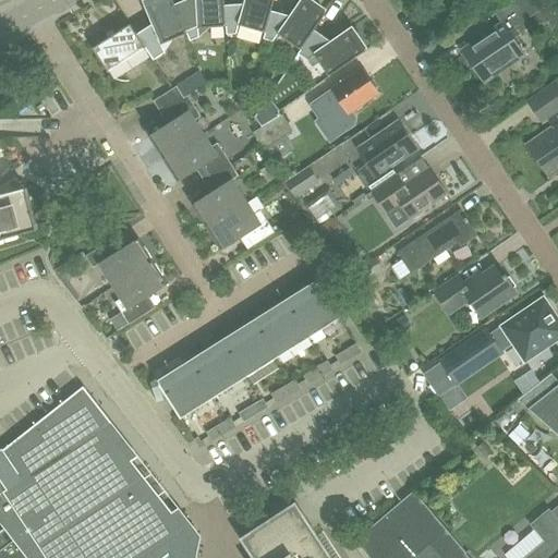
[(153,24),(136,34),(145,48),(153,60),(165,52),(161,45),(186,34),(178,14),(172,0),(153,0),(144,4),(153,24)]
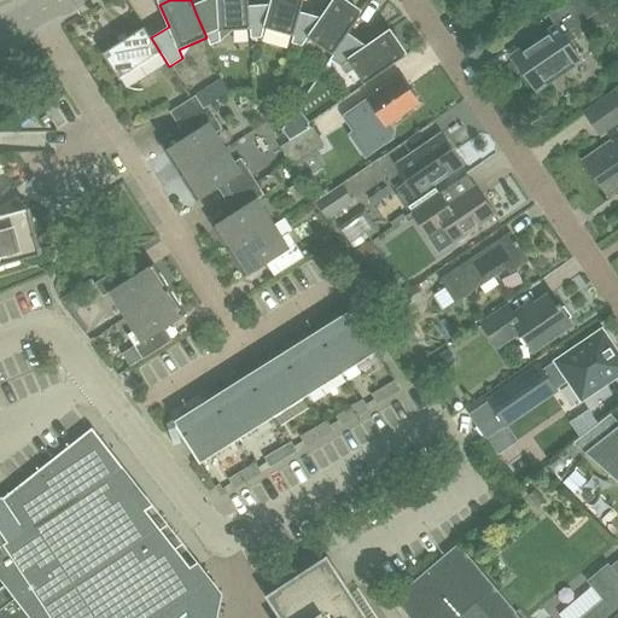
[(197,16),(207,38),(210,46),(220,41),(220,31),(250,29),(249,6),(248,0),(216,0),(217,7),(197,16)]
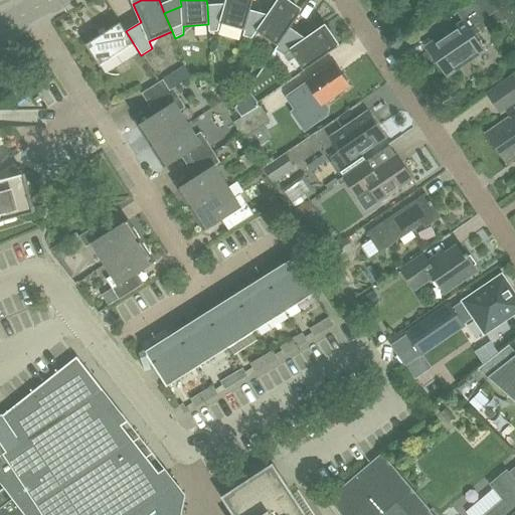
[(225,0),(225,4),(207,5),(208,24),(208,32),(217,31),(220,23),(244,30),(249,10),(252,0),(225,0)]
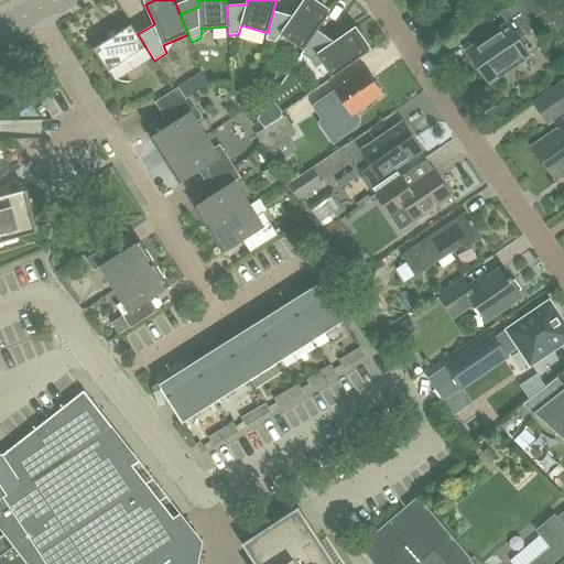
[(268,33),(266,40),(275,42),(280,35),(303,51),(317,30),(329,13),(328,12),(327,13),(307,0),(304,0),(293,17),(273,11),(268,33)]
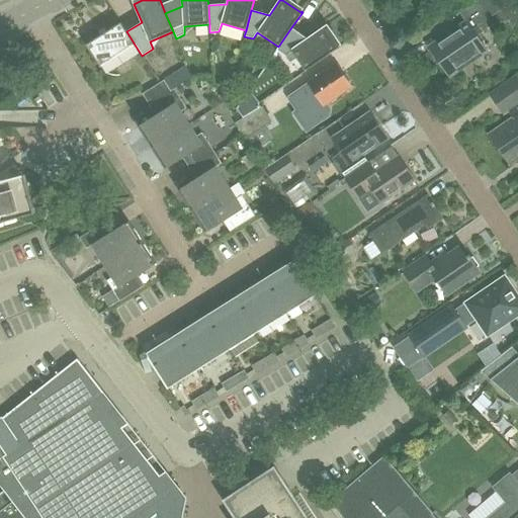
[(465,21),(428,48),(448,78),(488,52),(472,29),(513,2),(511,0),(481,0),(459,12),(465,21)]
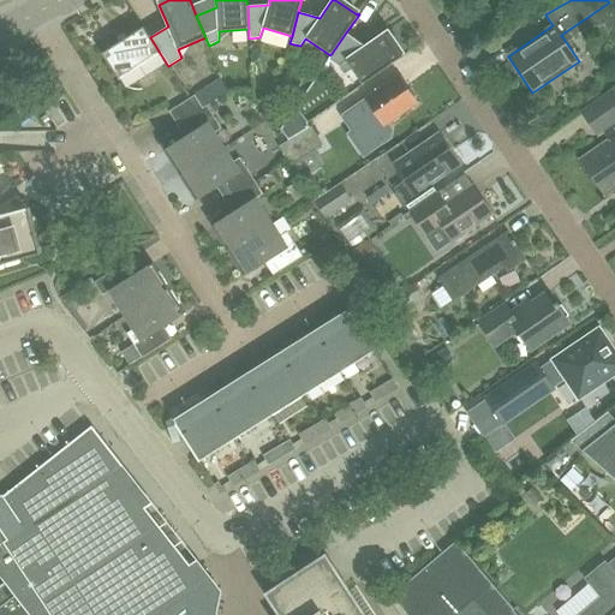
[(143,27),(102,53),(118,79),(160,53),(150,37),(143,27)]
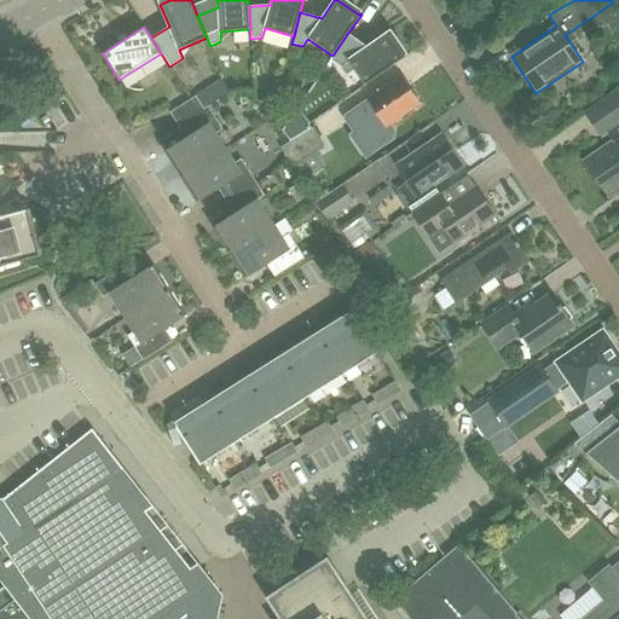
[(333,56),(330,61),(339,67),(346,76),(354,70),(364,85),(405,57),(404,56),(387,33),(368,46),(348,33),(333,56)]
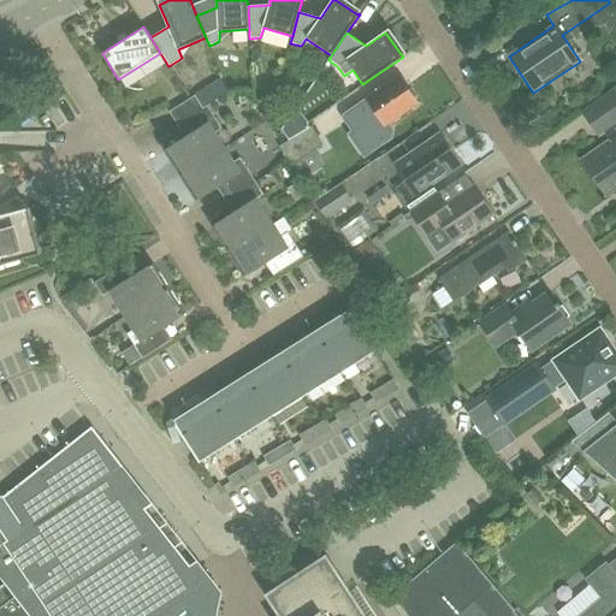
[(344,116),(343,119),(354,134),(379,117),(385,125),(416,104),(398,78),(379,92),(378,89),(366,98),(367,100),(344,116)]
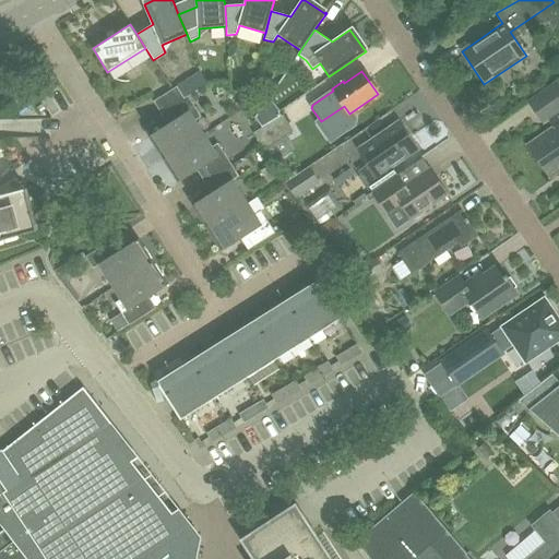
[(185,81),(177,86),(183,98),(188,96),(192,93),(185,81)]
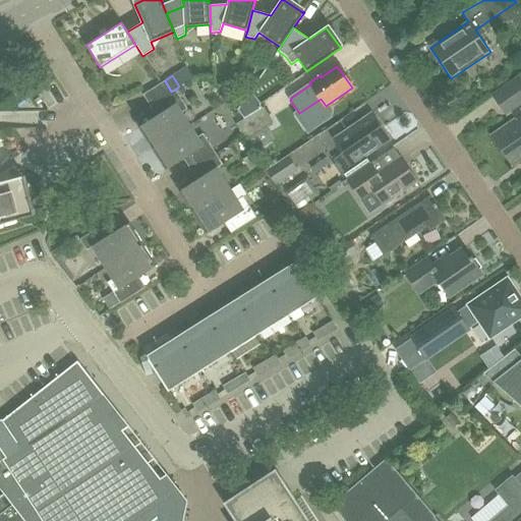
[(516,118),(491,135),(512,165),(520,159),(520,82),(517,77),(493,95),(507,116),(512,113),(516,118)]
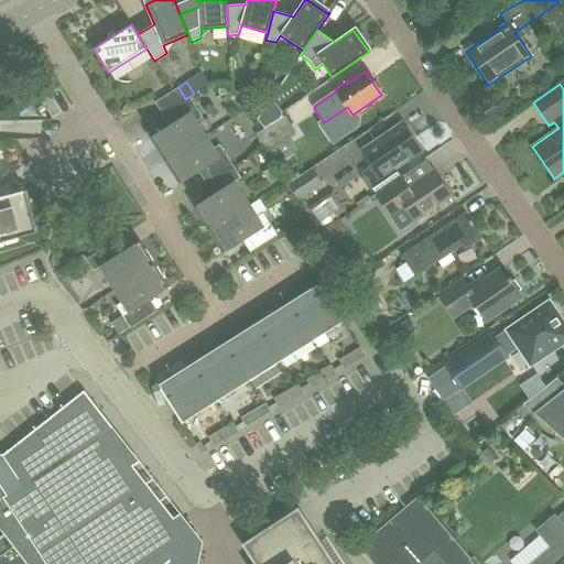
[(179,87),(154,102),(162,115),(166,112),(166,111),(185,99),(179,87)]
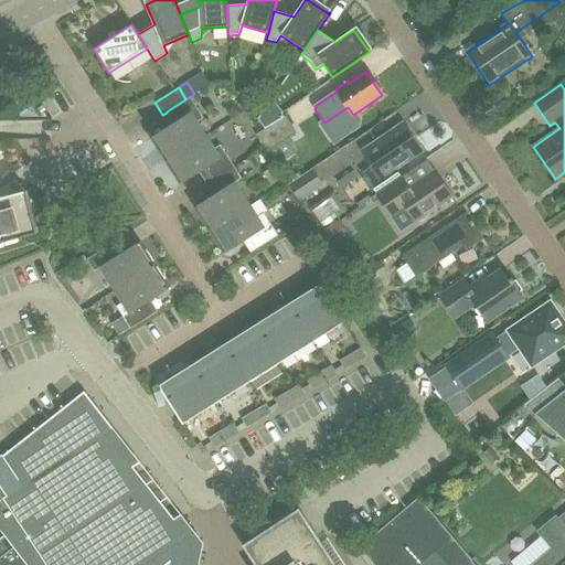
[(173,124),(150,138),(164,161),(202,137),(194,124),(203,118),(190,97),(185,99),(167,112),(167,113),(173,124)]
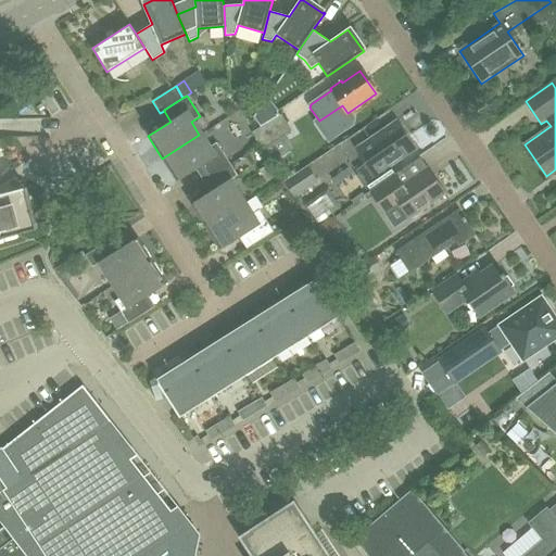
[(254,118),(260,127),(280,115),(277,111),(279,110),(268,98),(254,118)]
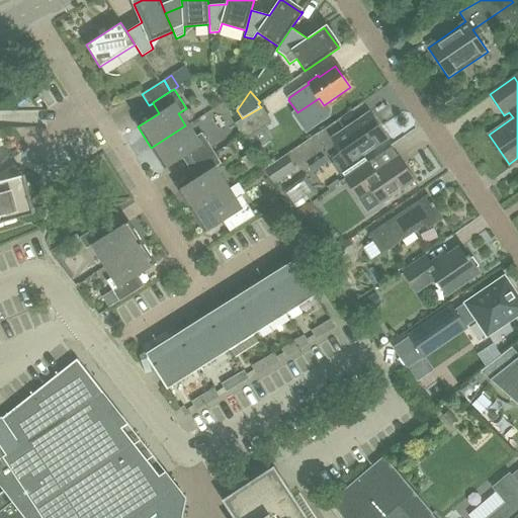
[(242,118),(235,123),(245,140),(266,125),(272,122),(262,106),(261,107),(242,118)]
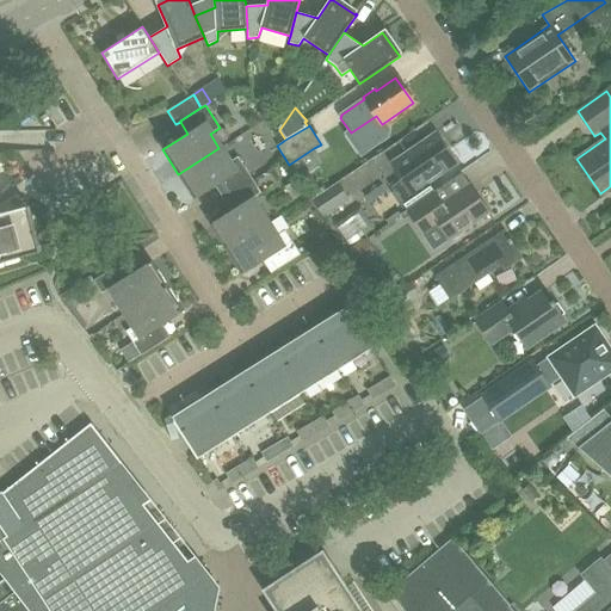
[(403,180),(392,189),(408,213),(434,192),(430,185),(430,183),(439,176),(456,164),(436,135),(434,135),(393,165),(403,180)]
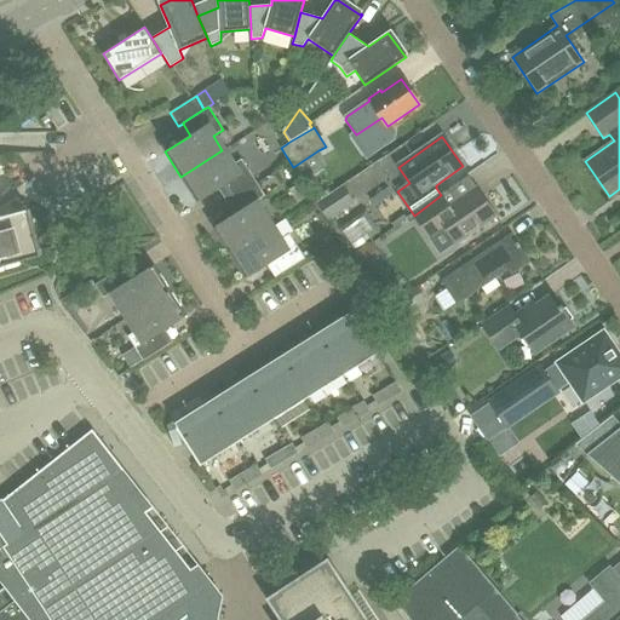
[(222,150),(181,177),(197,202),(223,185),(230,199),(257,183),(241,159),(231,165),(222,150)]
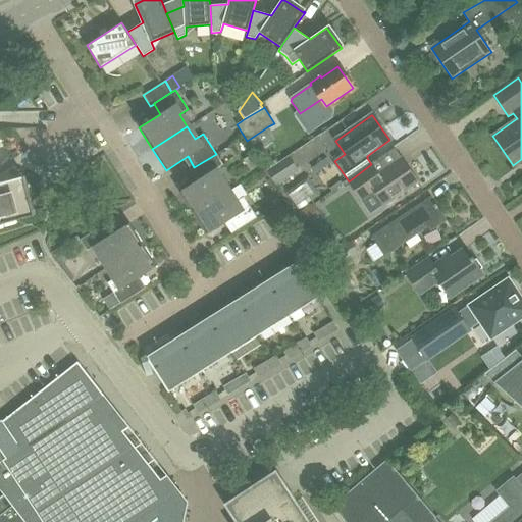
[(201,178),(179,192),(193,213),(227,191),(214,170),(223,165),(216,154),(194,167),(201,178)]
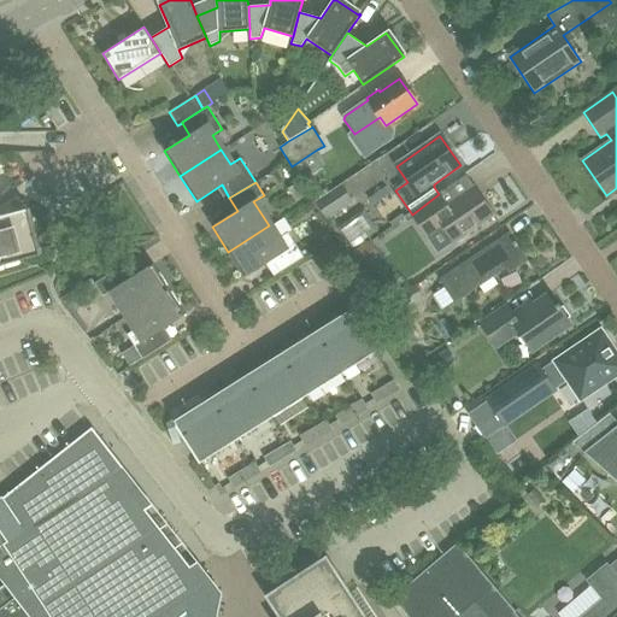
[(344,187),(317,203),(328,219),(353,203),(344,187)]
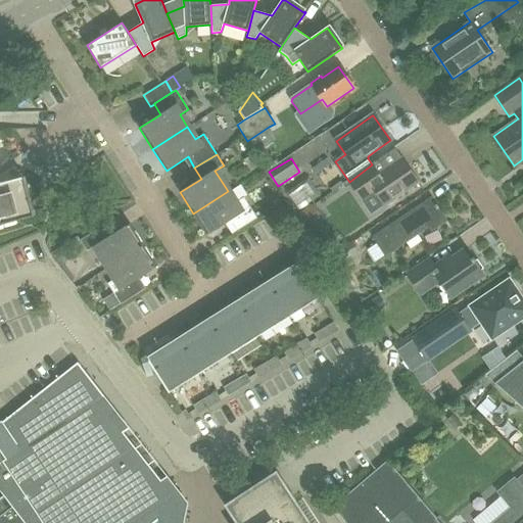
[(372,164),(349,182),(363,201),(376,192),(386,205),(419,182),(402,158),(380,175),(372,164)]
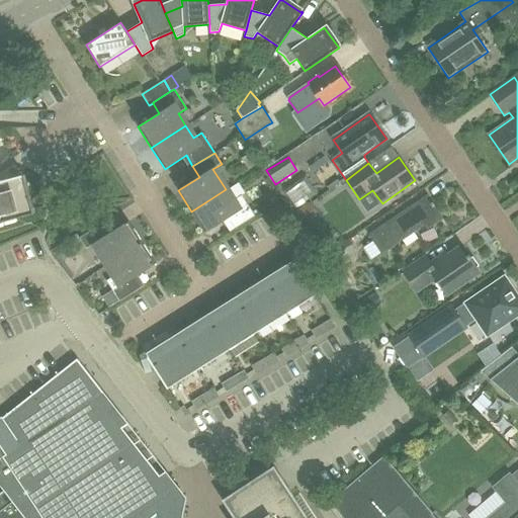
[(0,222),(34,212),(24,174),(0,181),(0,222)]
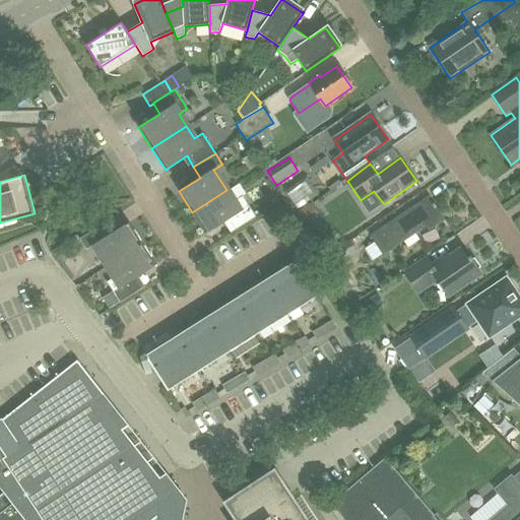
[(226,190),(192,212),(206,233),(228,219),(234,231),(256,216),(249,205),(243,196),(234,201),(226,190)]
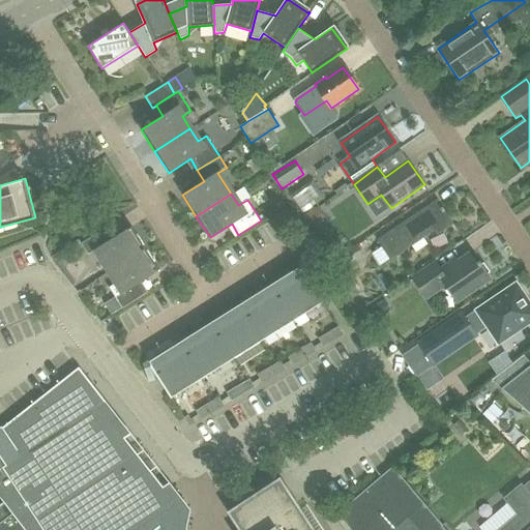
[(396,229),(378,241),(389,259),(396,254),(433,230),(436,234),(452,224),(438,201),(396,229)]
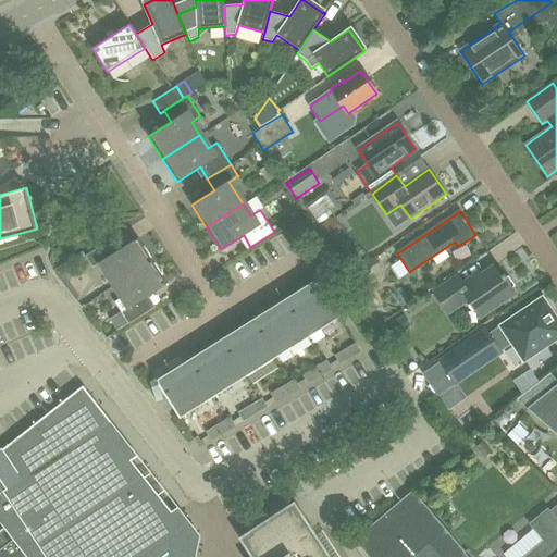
[(334,220),(318,232),(325,243),(342,231),(334,220)]
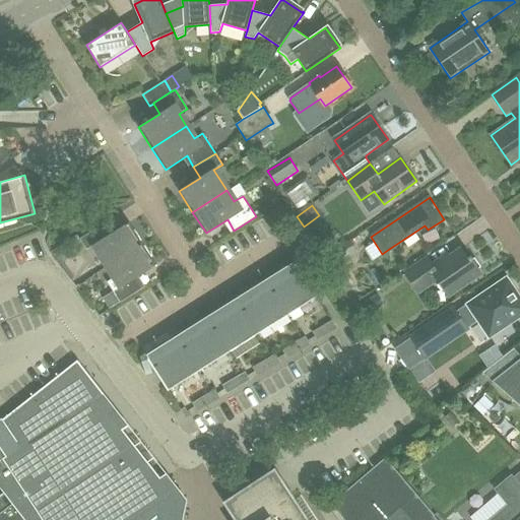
[(101,225),(79,239),(86,250),(95,245),(108,265),(142,244),(129,222),(108,236),(101,225)]
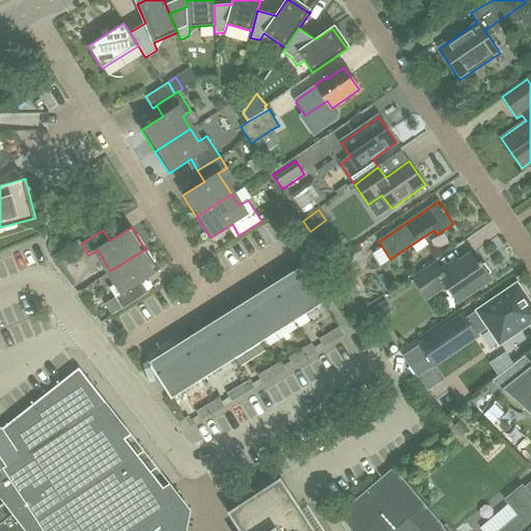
[(358,245),(328,264),(336,276),(365,257),(358,245)]
